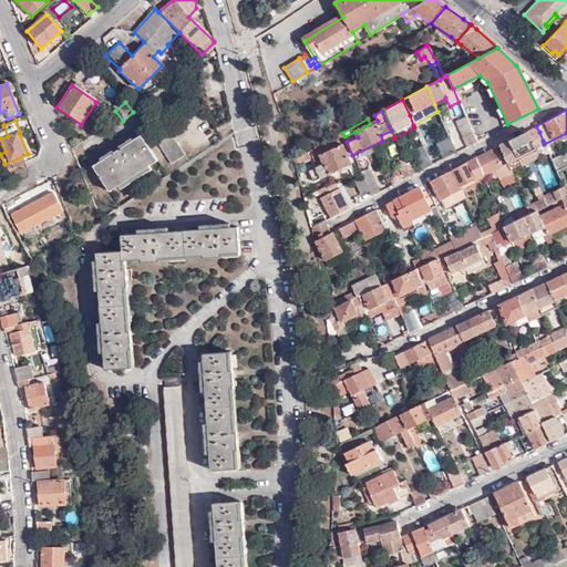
[(467,148),(477,143),(474,135),(468,124),(459,127),(462,135),(465,134),(466,137),(464,138),(467,148)]
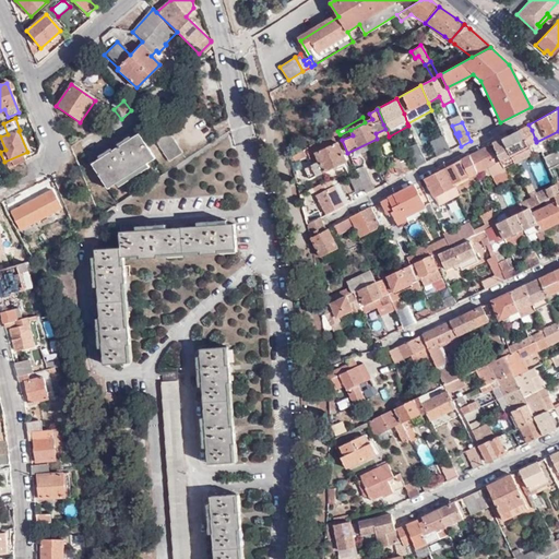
[(520,129),(522,134),(532,130),(528,125),(520,129)]
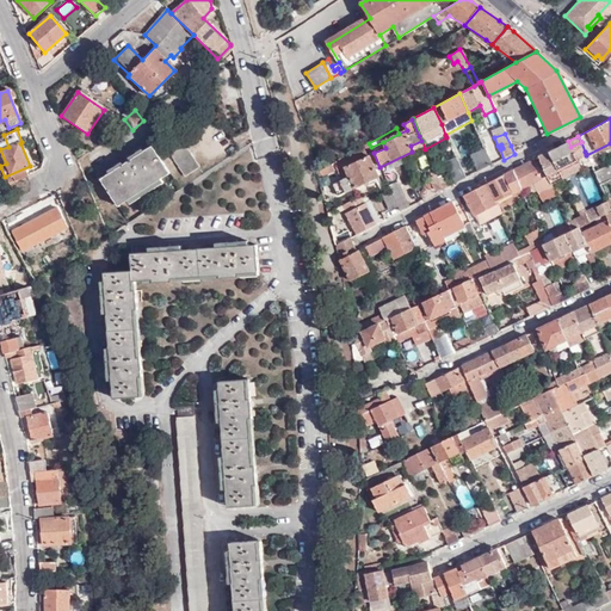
[(198,167),(179,139),(165,149),(185,178),(198,167)]
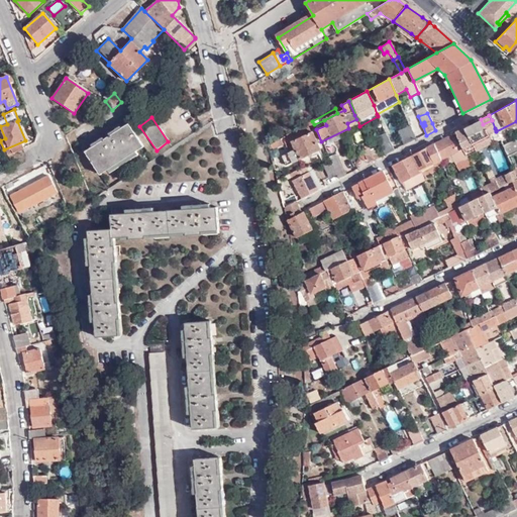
[(463,128),(472,143),(474,149),(475,150),(493,141),(489,134),(496,130),(495,128),(492,120),(483,124),(481,119),(480,120),(463,128)]
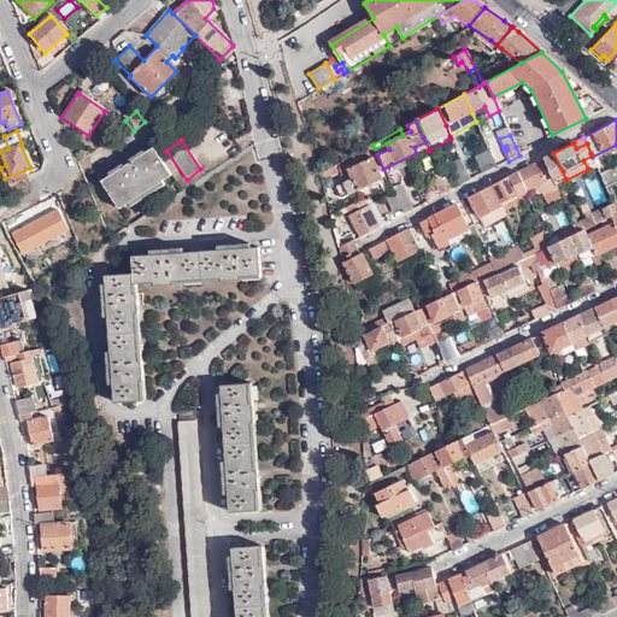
[(372,145),(336,164),(340,169),(345,166),(352,178),(342,183),(334,187),(340,199),(381,178),(371,158),(369,158),(366,153),(375,148),(372,145)]
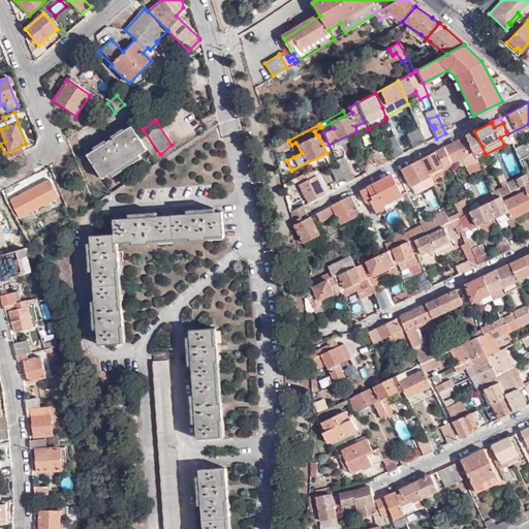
[(138,156),(145,151),(131,127),(124,132),(121,129),(111,136),(109,133),(101,138),(102,142),(92,149),(94,152),(87,157),(101,180),(109,175),(112,178),(141,158),(138,156)]
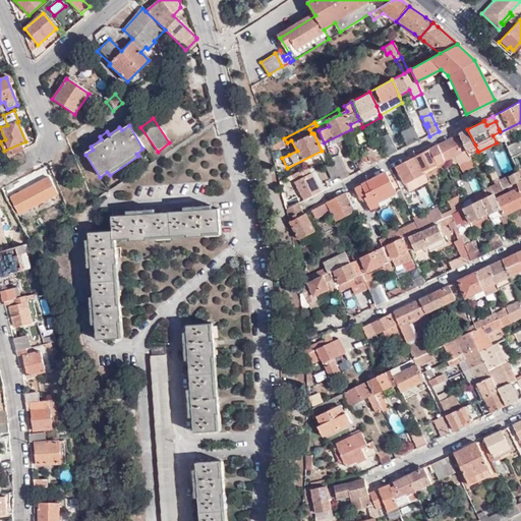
[(129,125),(142,149),(145,147),(130,125),(129,125)]
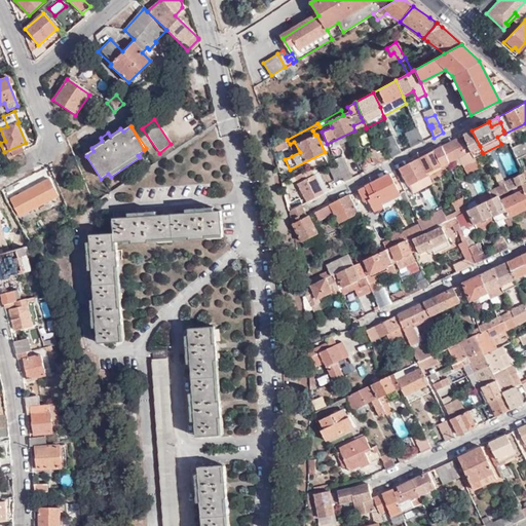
[(412,149),(422,144),(416,128),(405,135),(412,149)]
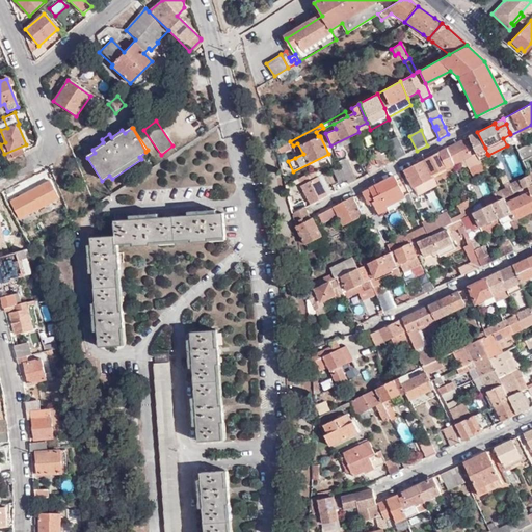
[(487,154),(485,148),(477,132),(469,136),(476,153),(479,160),(488,155),(487,154)]
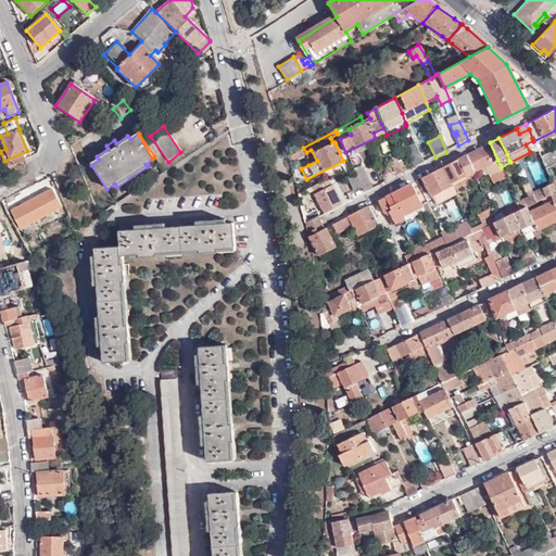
[(526,144),(530,152),(538,148),(533,141),(533,140),(526,144)]
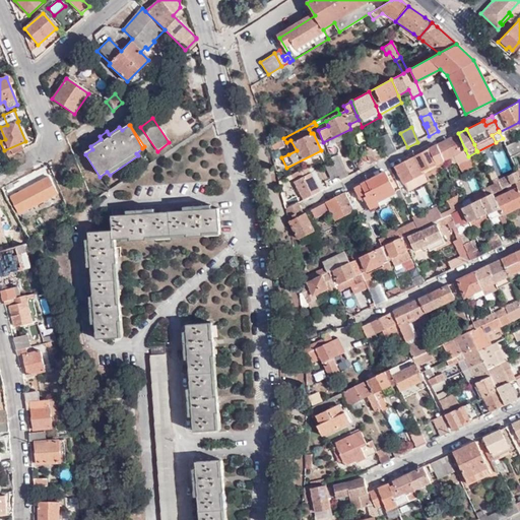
[(383,147),(387,157),(396,153),(388,134),(381,137),(385,146),(383,147)]
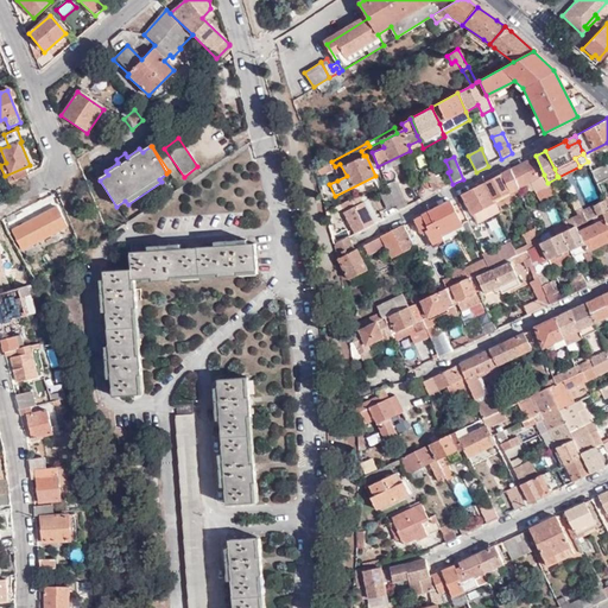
[(548,183),(544,175),(539,177),(530,158),(511,169),(519,188),(531,181),(542,203),(551,198),(550,196),(553,194),(548,183)]
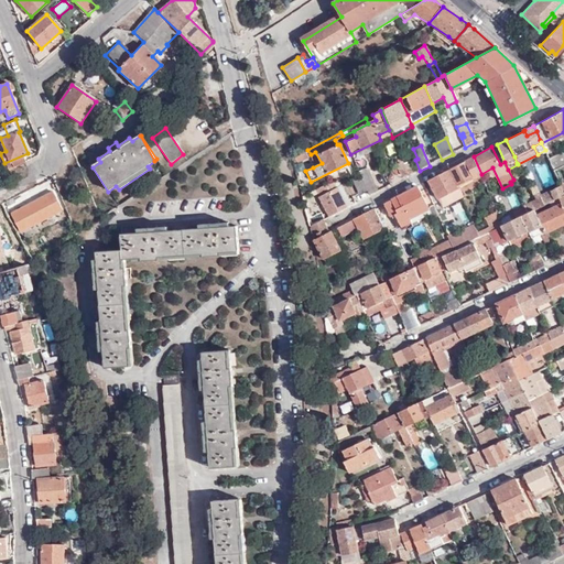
[(554,151),(548,154),(554,171),(563,164),(563,155),(562,152),(556,154),(554,151)]
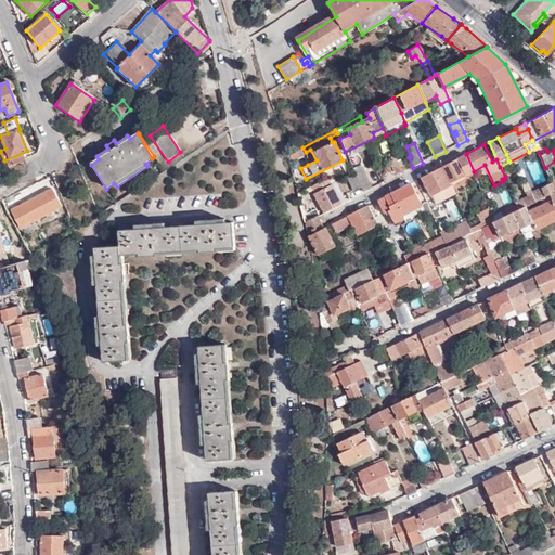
[(310,150),(306,152),(302,154),(308,165),(317,160),(310,150)]
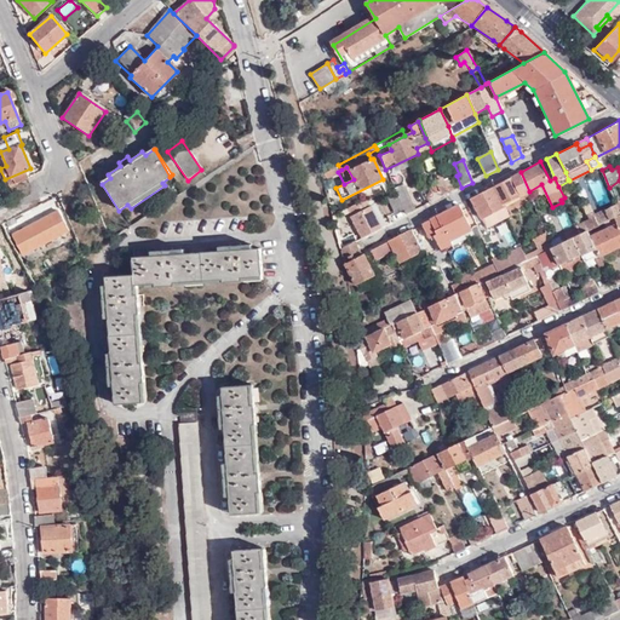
[(448,194),(451,194),(445,181),(440,170),(438,171),(443,182),(448,194)]
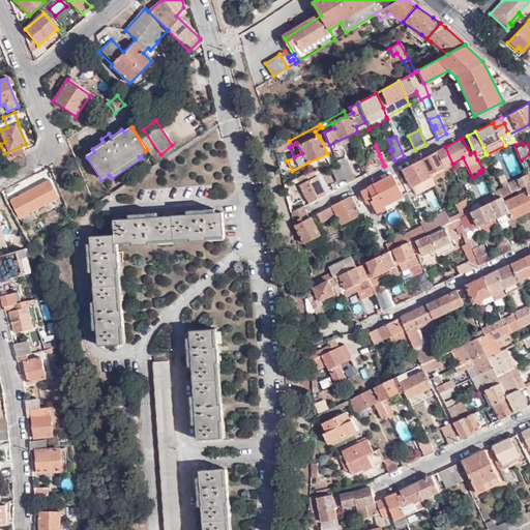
[(381,168),(383,166),(379,155),(375,146),(370,148),(377,165),(381,168)]
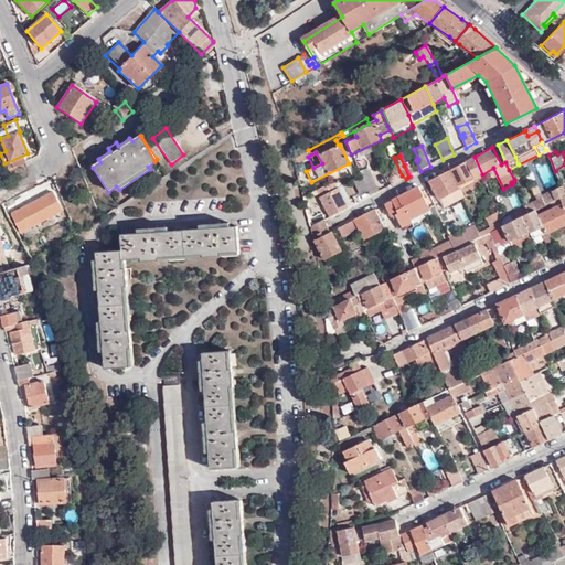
[(464,163),(448,171),(457,188),(459,187),(458,184),(473,177),(475,178),(482,174),(475,157),(464,163)]
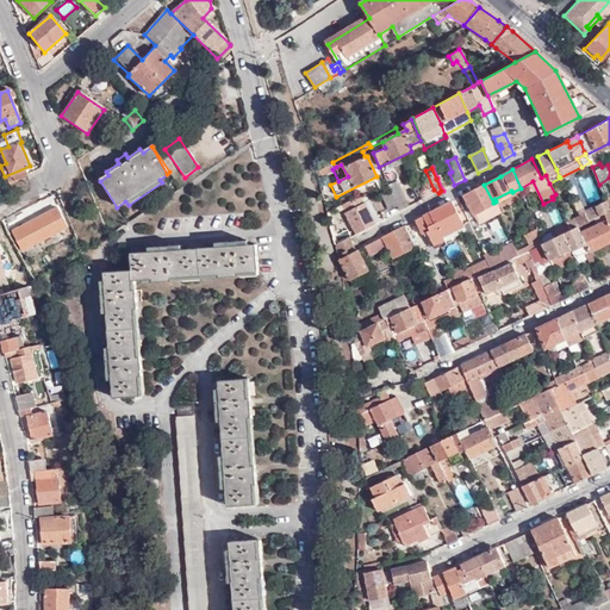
[(443,191),(449,187),(444,174),(437,178),(443,191)]
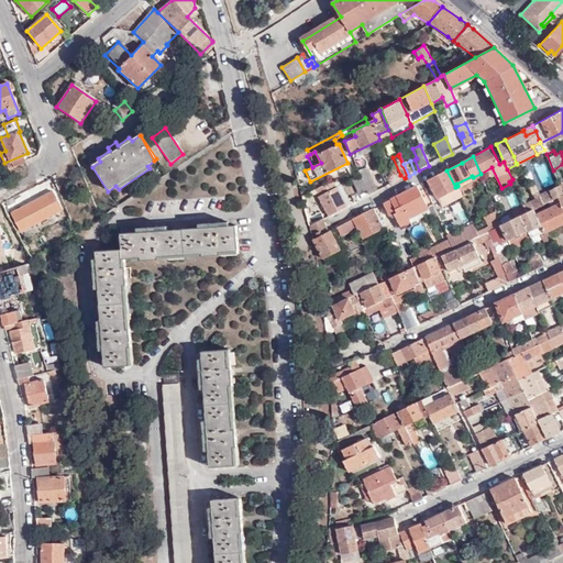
[(365,190),(368,197),(376,192),(365,168),(357,172),(360,176),(365,190)]
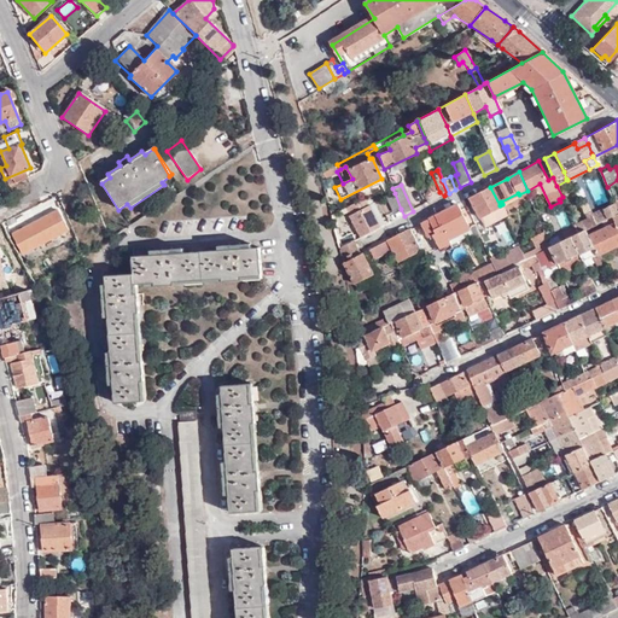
[(485,228),(506,217),(500,205),(490,187),(470,198),(485,228)]
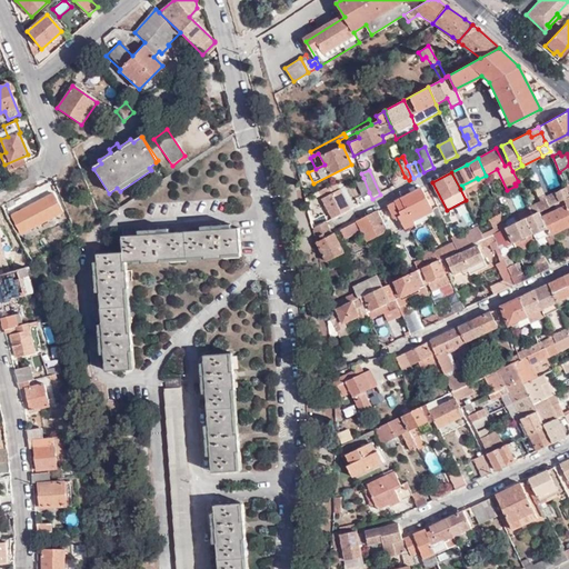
[(361,197),(369,192),(363,178),(355,181),(361,197)]
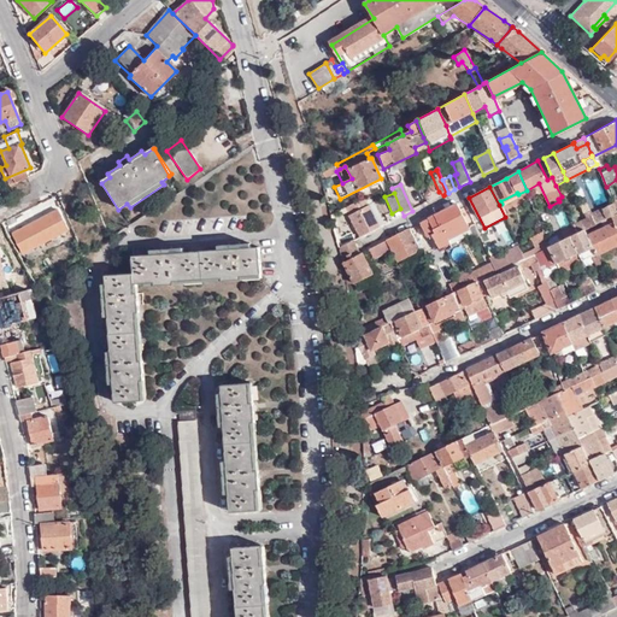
[(350,215),(360,238),(378,228),(368,201),(370,200),(368,197),(358,201),(362,210),(350,215)]
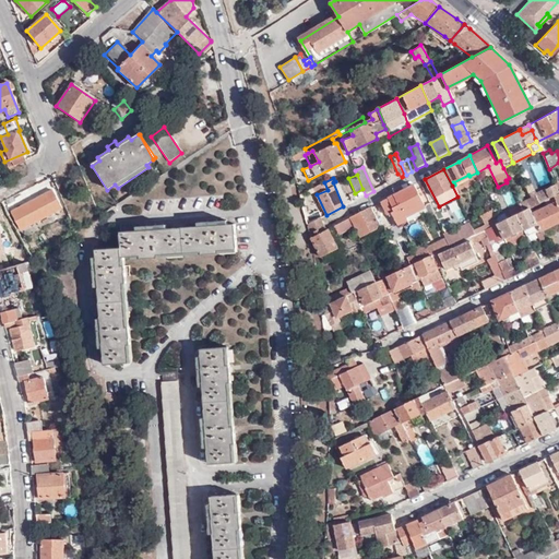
[(317,194),(328,190),(324,182),(313,188),(317,194)]
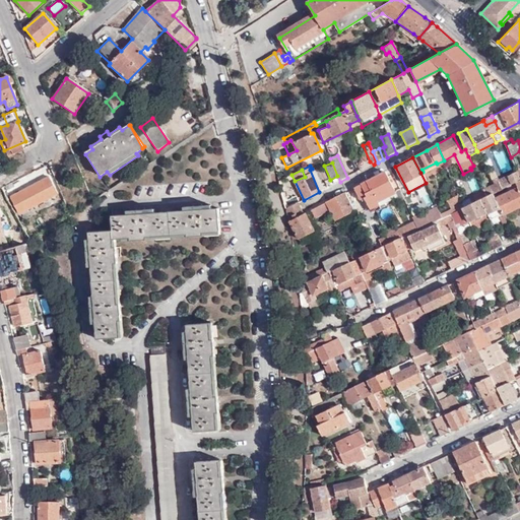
[(393,192),(384,172),(367,181),(376,200),(393,192)]
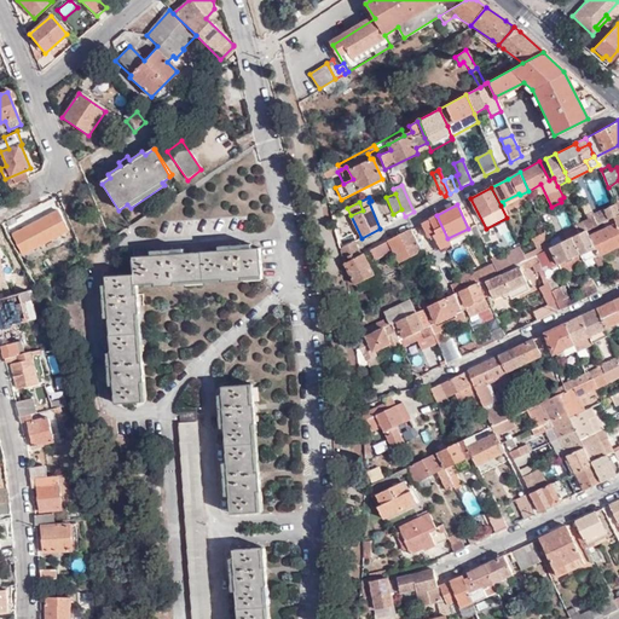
[(618,213),(618,209),(617,204),(606,209),(606,208),(595,213),(594,210),(585,214),(588,219),(591,227),(615,215),(618,213)]
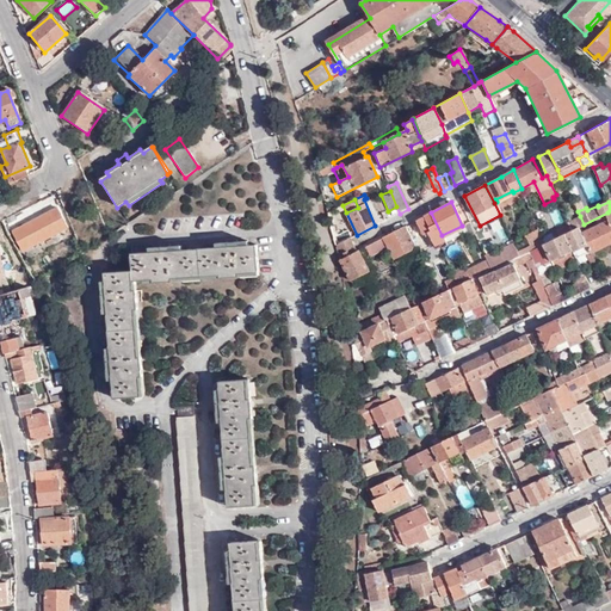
[(557,209),(548,214),(555,226),(565,221),(557,209)]
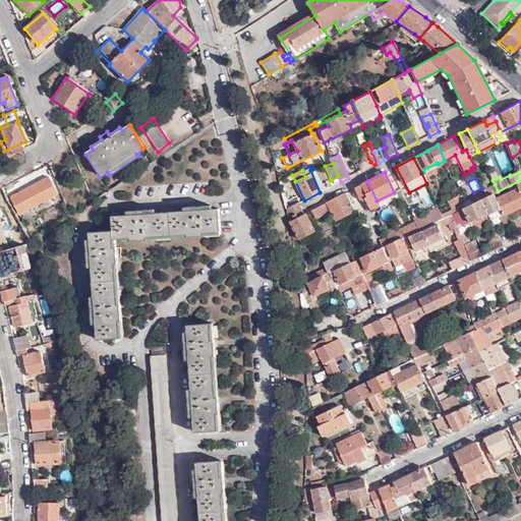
[(51,197),(43,180),(9,197),(18,215),(51,197)]
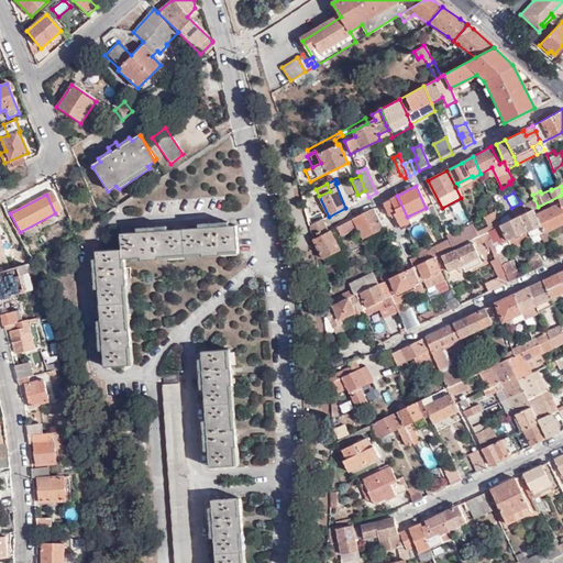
[(407,217),(397,196),(389,200),(396,214),(395,214),(401,228),(407,224),(405,221),(408,219),(407,217)]
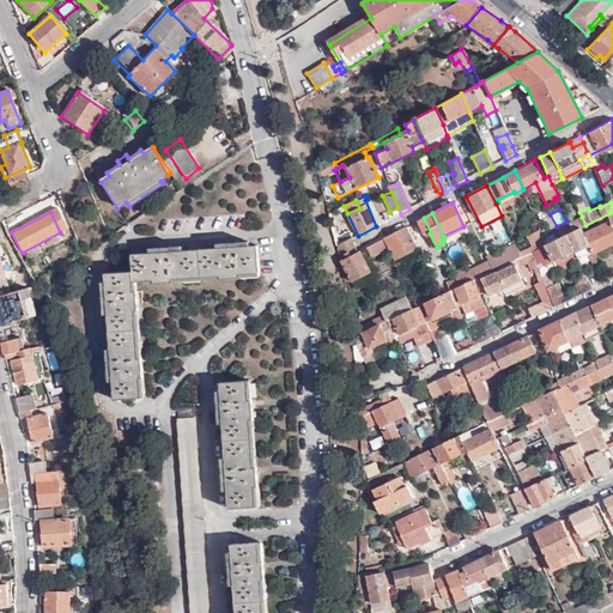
[(582,217),(570,223),(574,230),(582,226),(586,225),(582,217)]
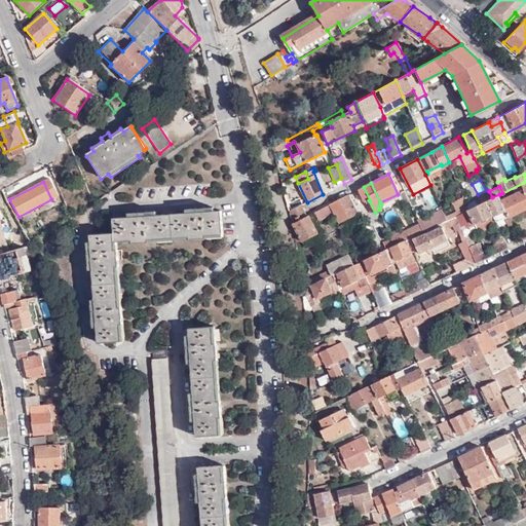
[(370,200),(364,187),(359,189),(364,202),(369,200),(370,200)]
